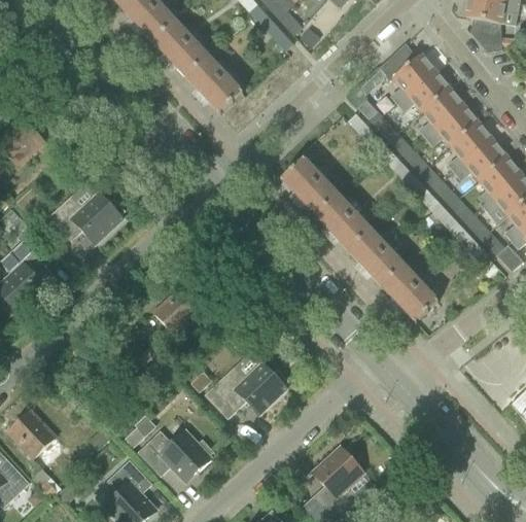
[(153,41),(176,21),(156,0),(127,0),(120,6),(132,19),(128,22),(136,31),(140,28),(153,41)]
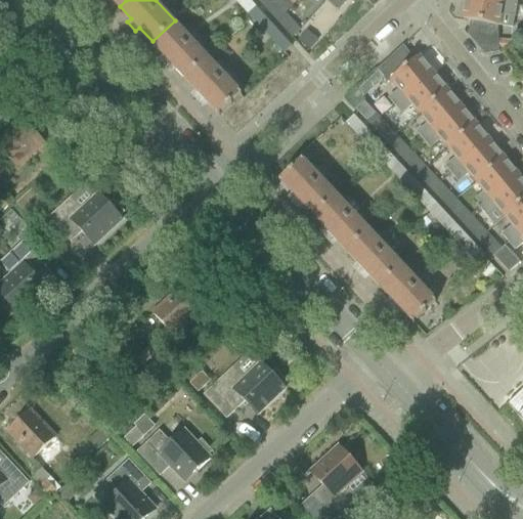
[(252,14),(259,7),(253,0),(243,0),(241,2),(252,14)]
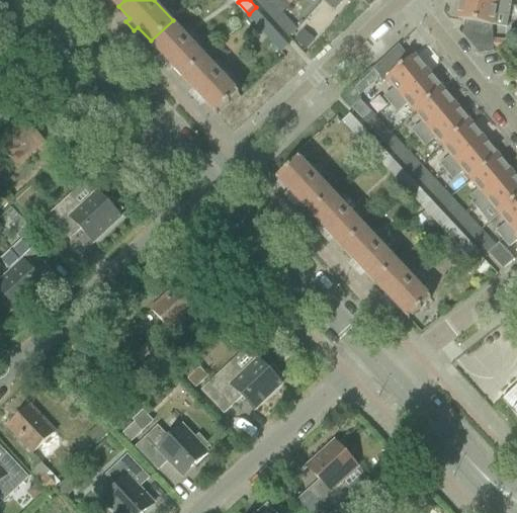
[(261,0),(259,3),(273,19),(283,8),(289,1),(288,0),(261,0)]
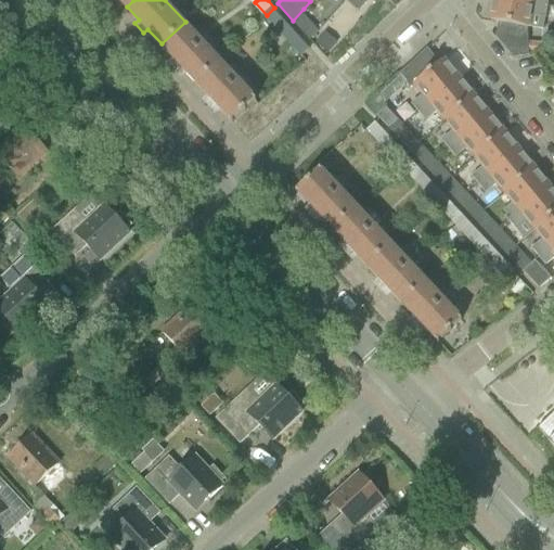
[(531,0),(492,0),(490,16),(527,24),(529,9),(544,11),(546,2),(531,0)]
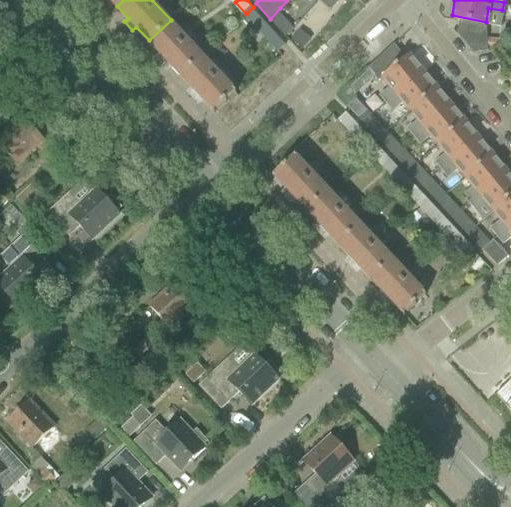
[(257,25),(264,19),(253,7),(246,14),(257,25)]
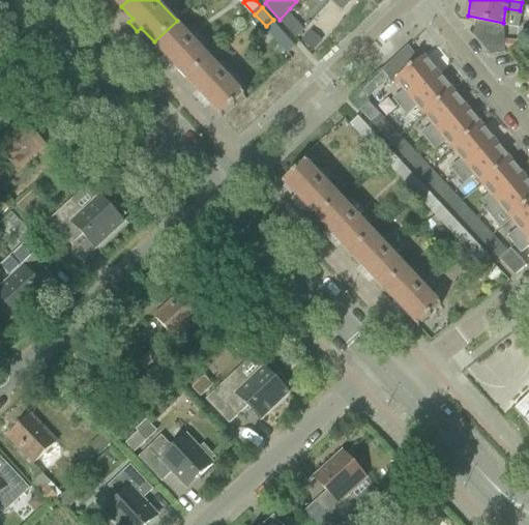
[(290,8),(280,20),(291,32),(302,22),(290,8)]
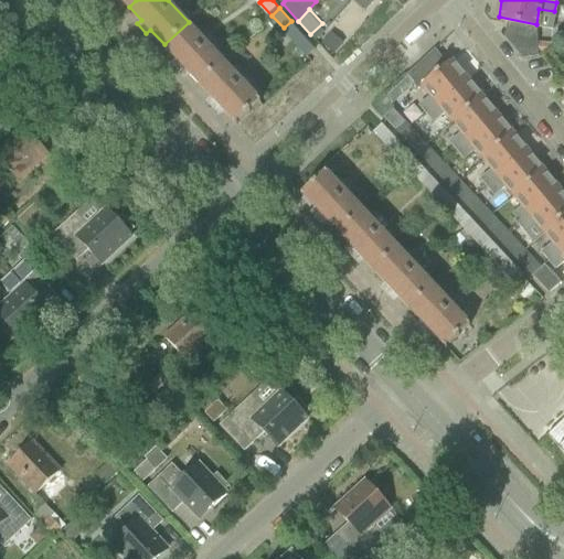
[(295,41),(302,33),(291,21),(284,28),(295,41)]
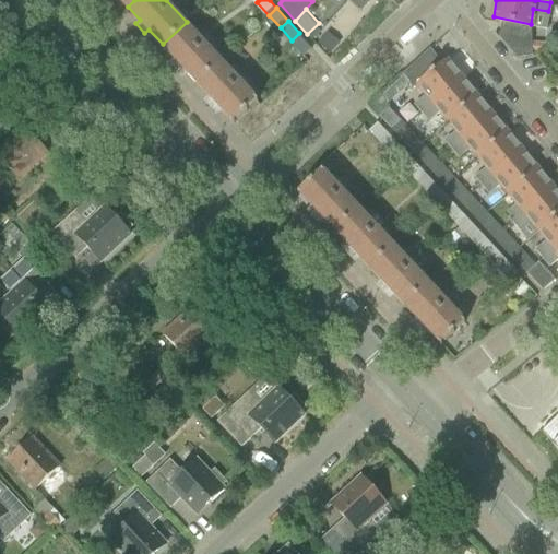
[(198,82),(222,59),(187,22),(163,44),(176,59),(173,62),(181,72),(186,69),(198,82)]
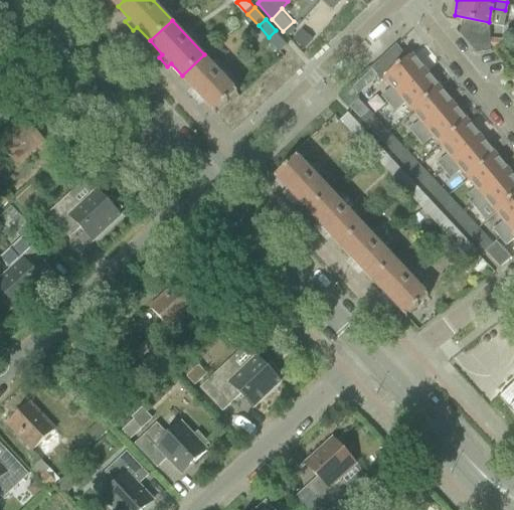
[(302,27),(294,37),(304,46),(313,36),(302,27)]
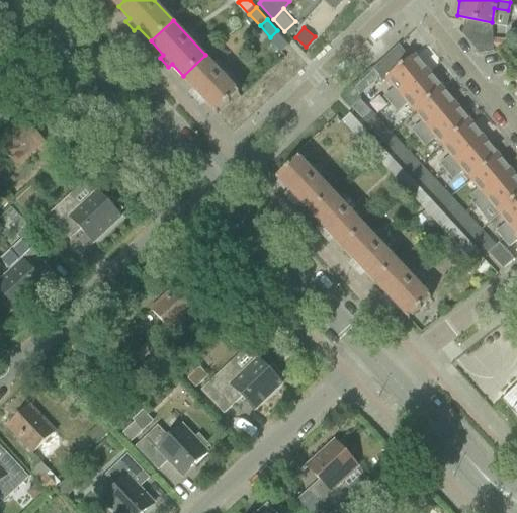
[(281,49),(288,43),(277,30),(270,37),(281,49)]
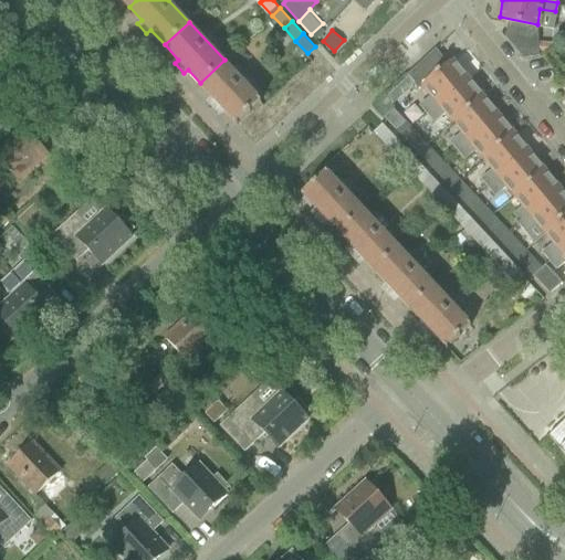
[(539,39),(539,48),(556,50),(557,40),(539,39)]
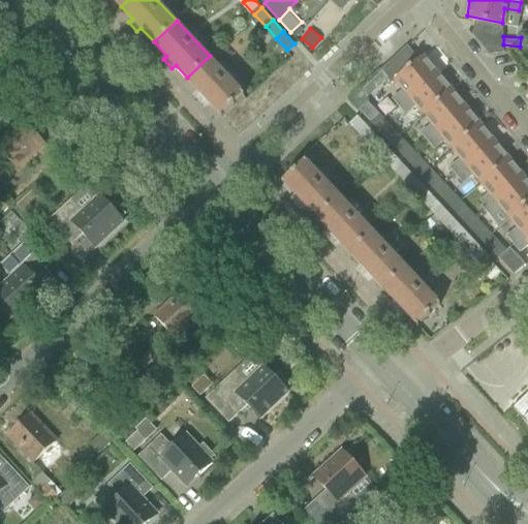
[(393,95),(399,102),(437,70),(423,53),(418,56),(407,42),(380,67),(391,80),(395,76),(403,86),(393,95)]
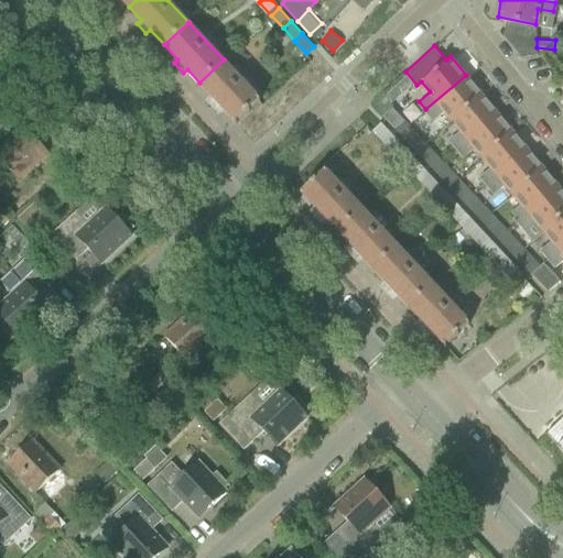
[(260,98),(224,59),(199,83),(212,95),(207,99),(216,107),(220,104),(236,120),(237,119),(236,118),(245,109),(246,110),(249,107),(248,106),(257,98),(258,100),(260,98)]
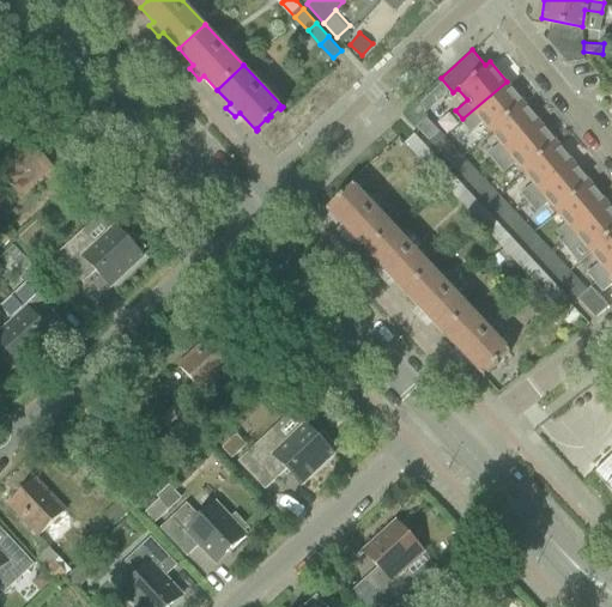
[(482,116),(491,128),(523,102),(507,82),(462,119),(470,127),(482,116)]
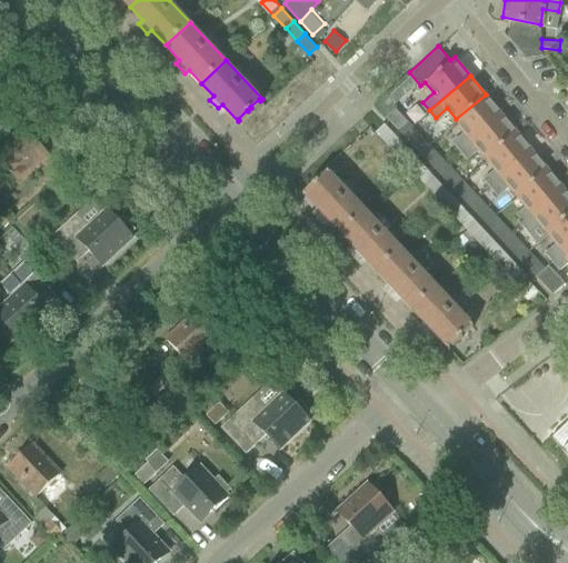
[(454,139),(460,147),(501,113),(486,94),(456,119),(465,130),(454,139)]
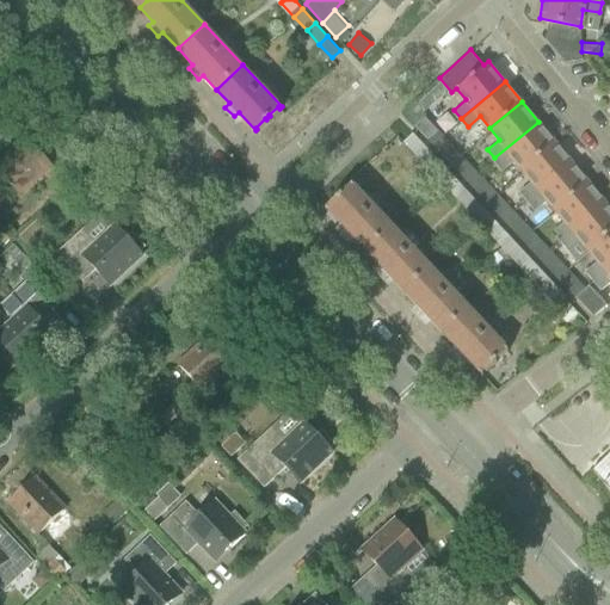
[(425,113),(414,124),(427,137),(438,129),(425,113)]
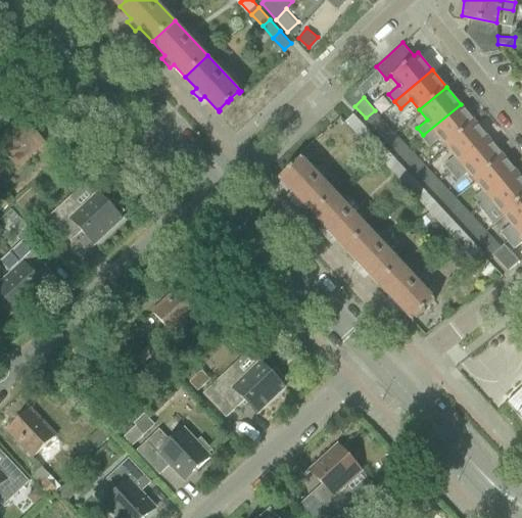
[(439,134),(447,143),(474,121),(461,104),(423,135),(428,142),(439,134)]
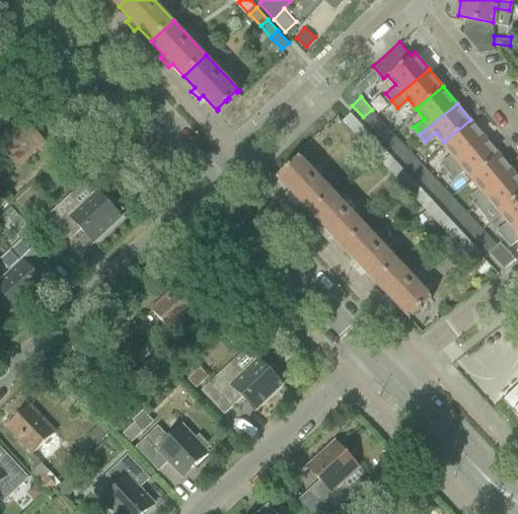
[(350,112),(343,118),(351,126),(358,120),(350,112)]
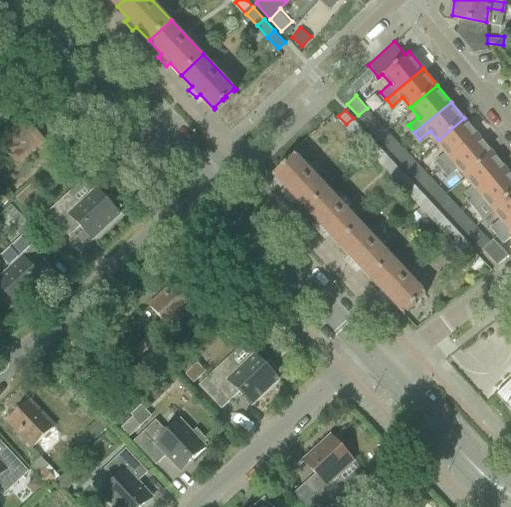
[(22,113),(7,126),(0,133),(0,142),(16,160),(43,135),(22,113)]
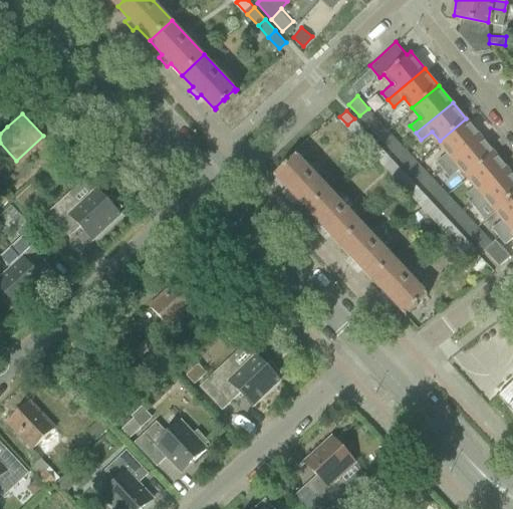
[(376,115),(366,123),(377,136),(388,128),(376,115)]
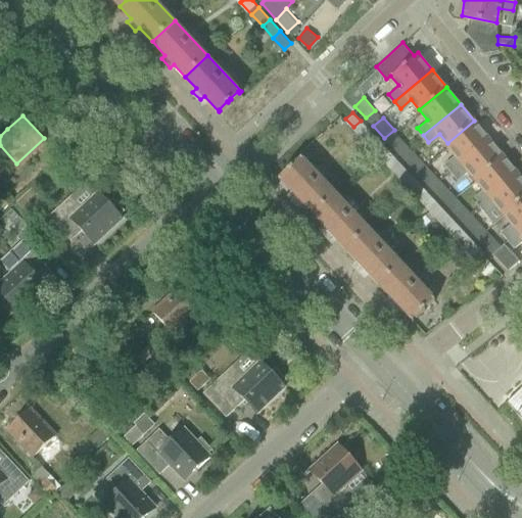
[(353,127),(365,139),(372,132),(361,121),(353,127)]
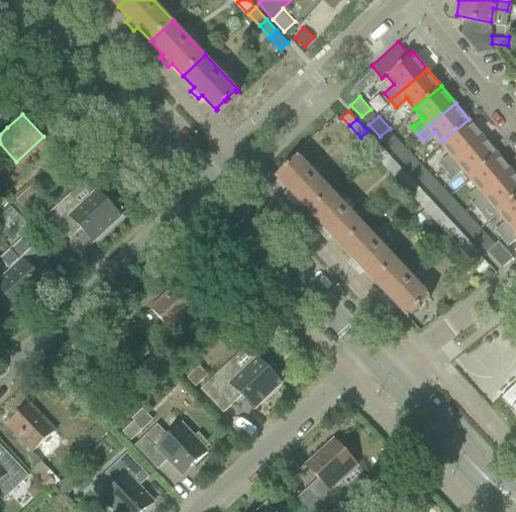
[(439,161),(445,168),(483,136),(469,119),(442,141),(450,151),(439,161)]
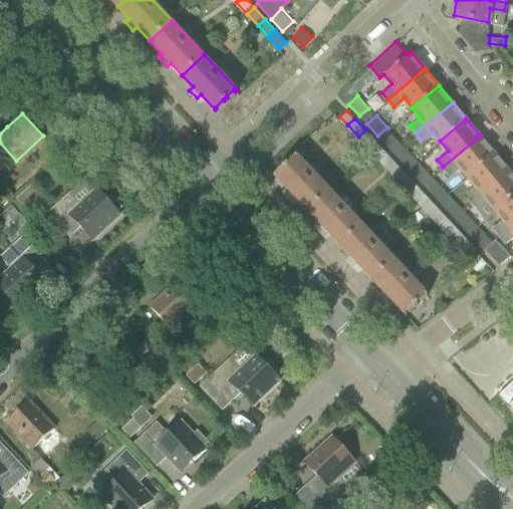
[(388,128),(377,136),(390,148),(399,140),(388,128)]
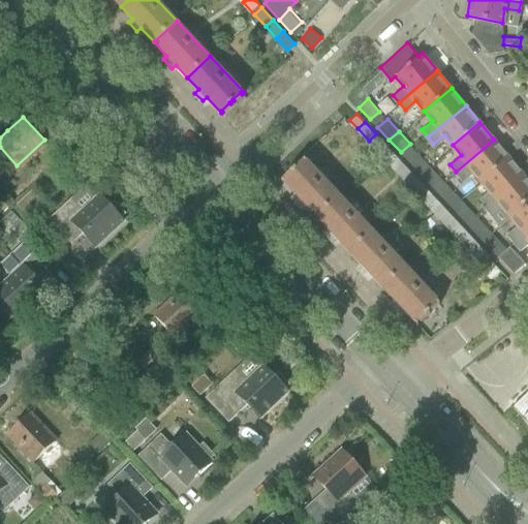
[(369,141),(380,152),(387,146),(376,133),(369,141)]
